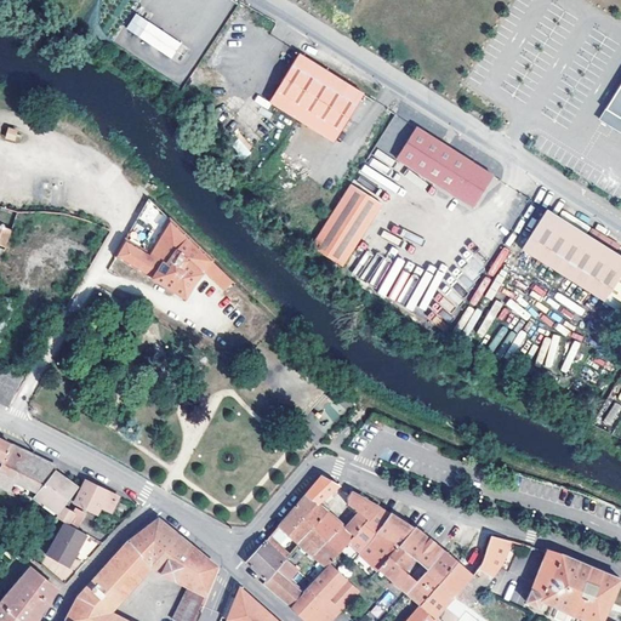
[(151,47),(161,32),(135,15),(125,30),(151,47)]
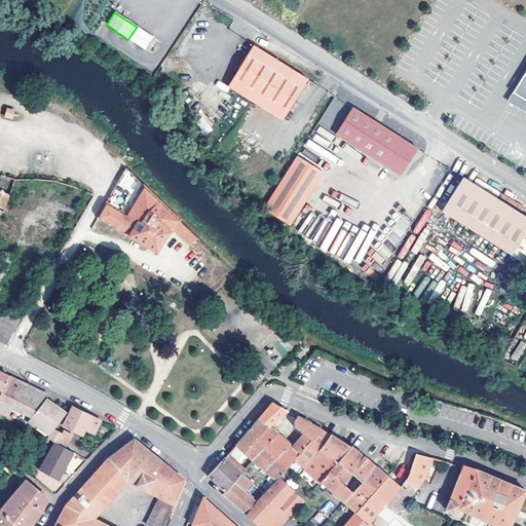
[(137,27),(127,40),(134,43),(142,31),(137,27)]
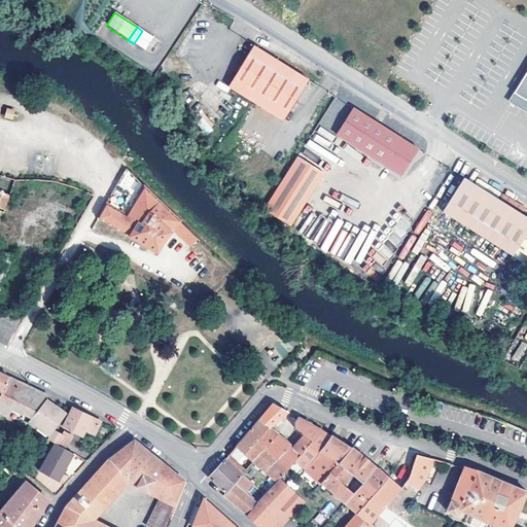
[(142,31),(134,43),(144,50),(153,38),(142,31)]
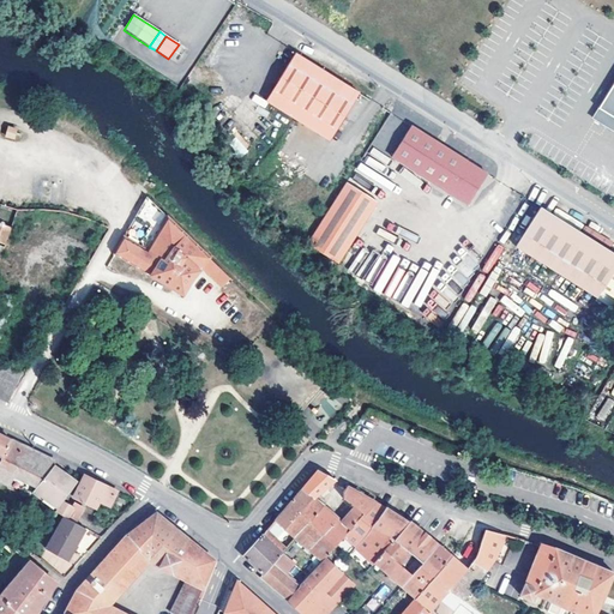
[(360,94),(296,54),(269,101),(332,140),(349,113),(355,116),(365,102),(359,98),(360,94)]
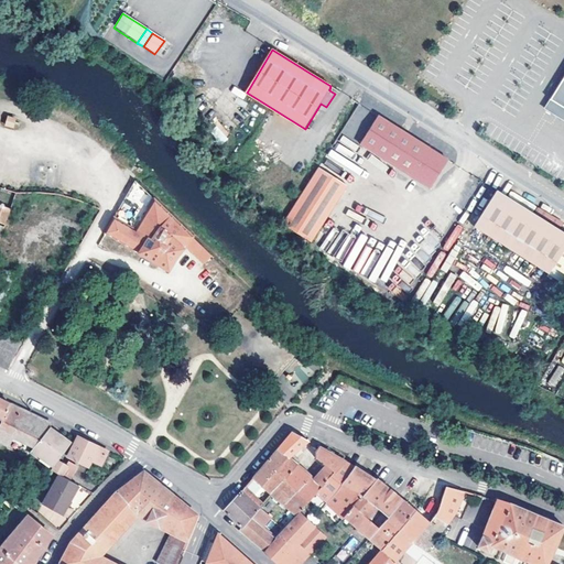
[(563,77),(542,112),(552,119),(563,126),(563,77)]
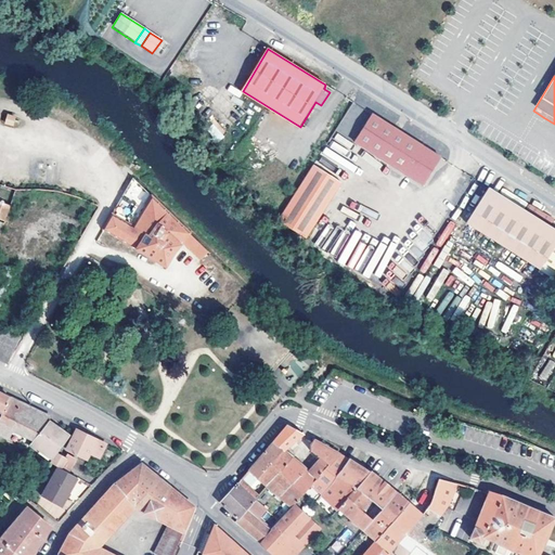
[(441,157),(372,113),(355,141),(424,184),(441,157)]
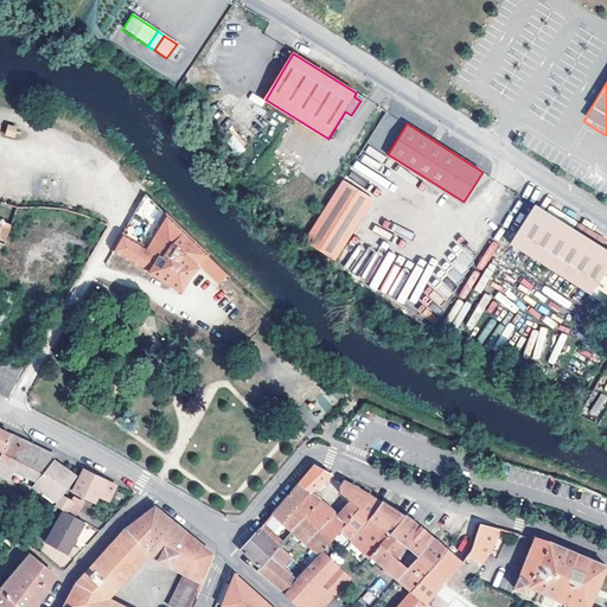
[(19,128),(11,125),(7,135),(16,138),(19,128)]
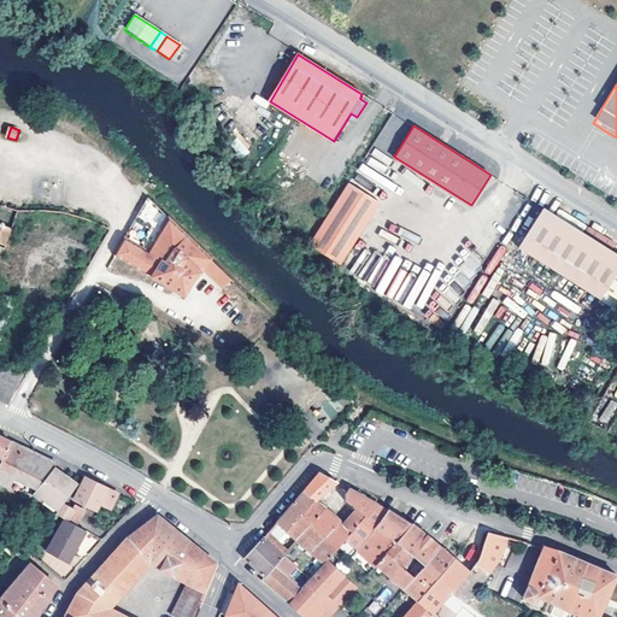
[(348,182),(309,245),(340,264),(380,204),(348,182)]
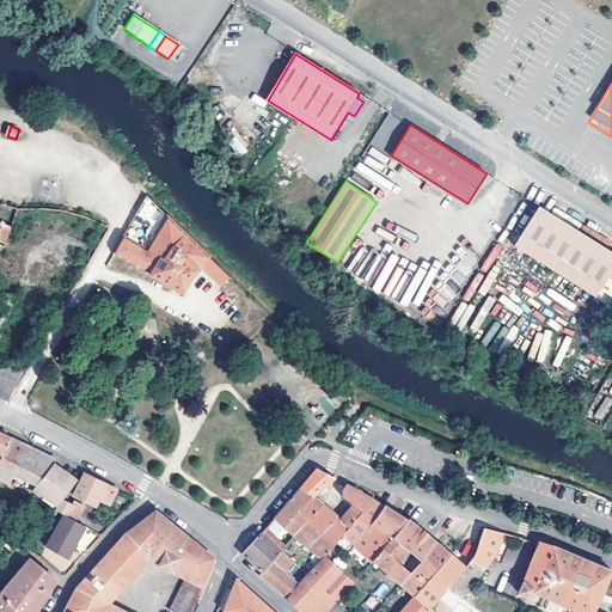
[(135,215),(155,227),(165,210),(145,199),(135,215)]
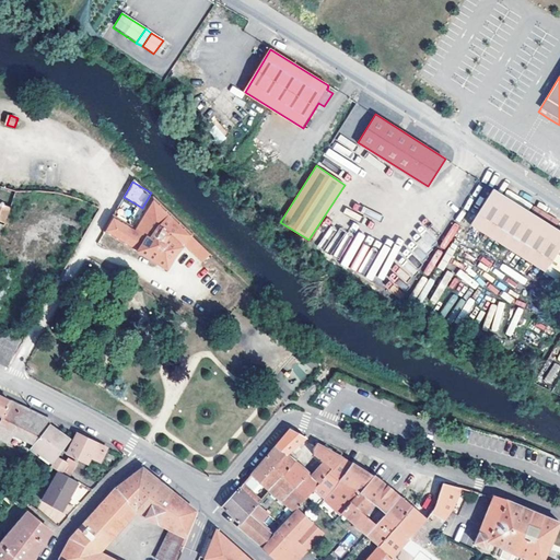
[(559,231),(492,188),(470,223),(541,268),(546,261),(559,270),(559,231)]
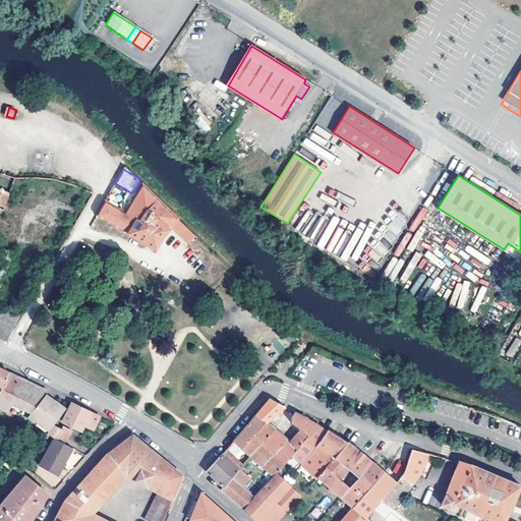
[(106,199),(97,215),(155,249),(166,231),(168,232),(170,229),(167,228),(168,226),(174,215),(141,182),(125,212),(106,199)]
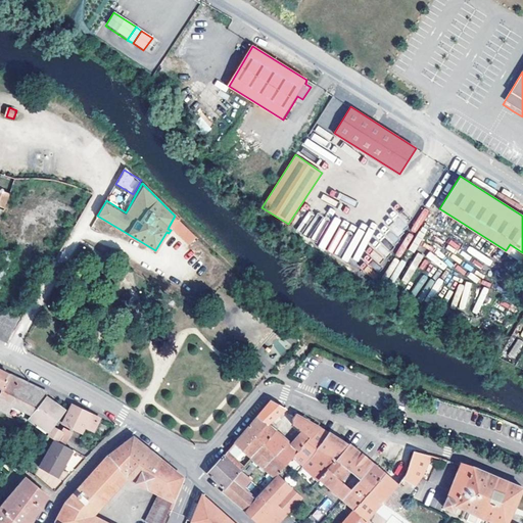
[(0,188),(0,195),(7,198),(11,187),(2,184),(0,188)]
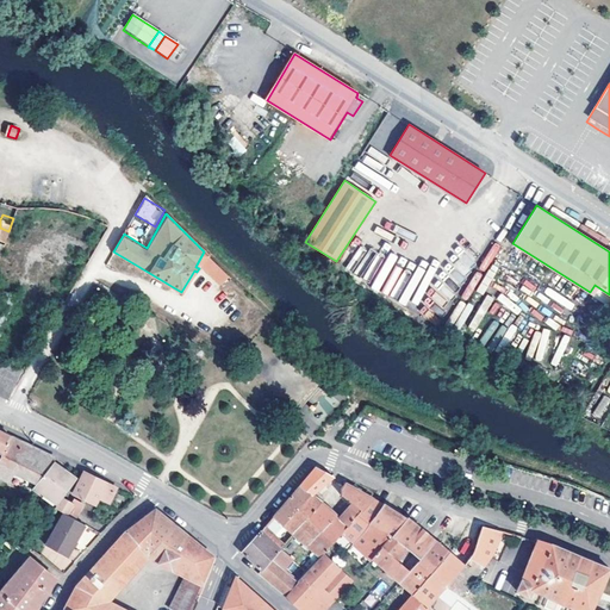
[(219,285),(229,277),(204,251),(197,265),(219,285)]
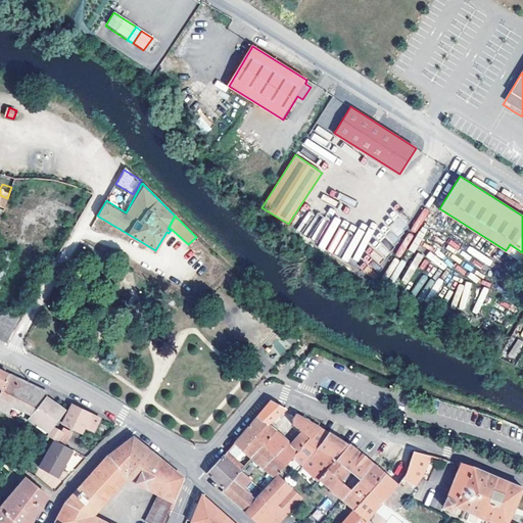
[(0,387),(6,390),(14,377),(2,371),(0,369),(0,387)]
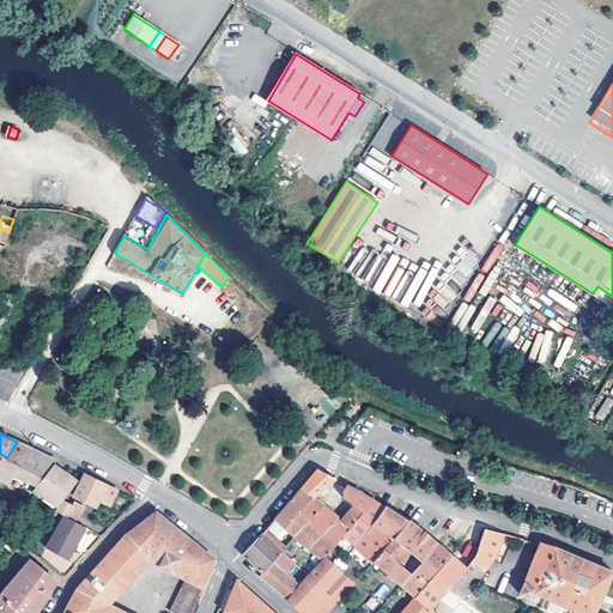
[(38,453),(17,442),(7,457),(0,468),(0,478),(11,485),(18,472),(36,481),(34,485),(37,486),(54,466),(54,465),(56,461),(38,453)]
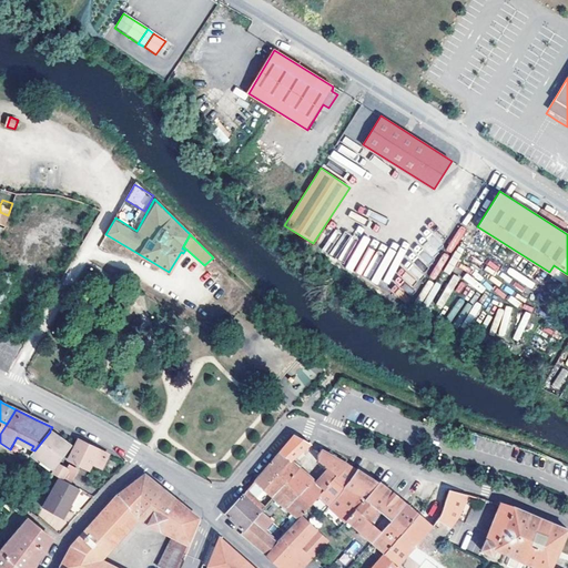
[(52,469),(58,463),(71,447),(58,437),(50,432),(34,450),(32,454),(52,469)]
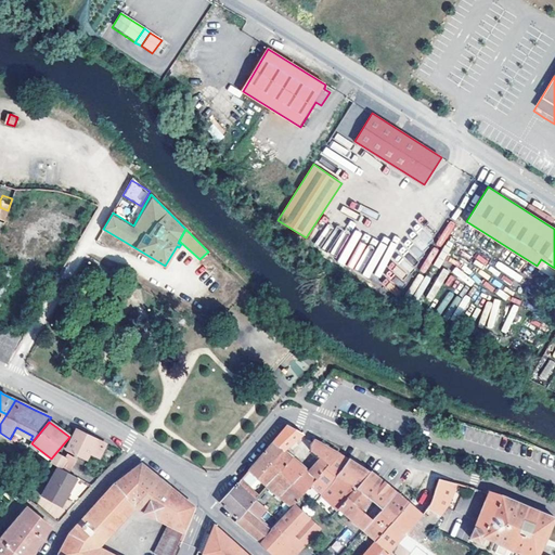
[(274,442),(284,450),(304,434),(288,426),(281,435),(274,442)]
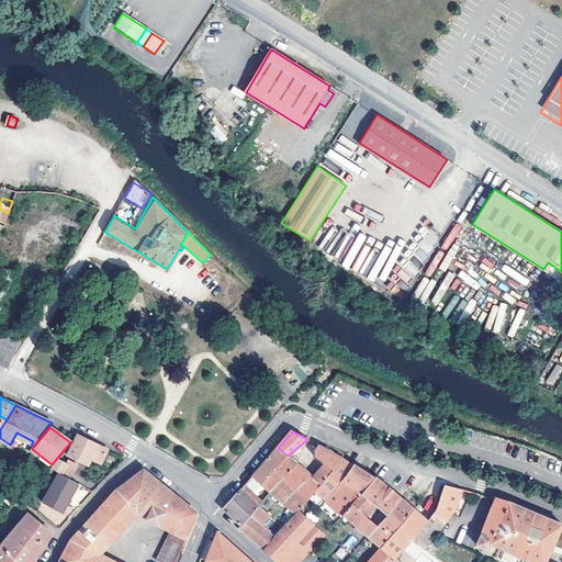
[(75,437),(70,442),(74,445),(69,454),(89,464),(92,458),(101,462),(107,449),(96,445),(87,440),(76,436),(75,437)]
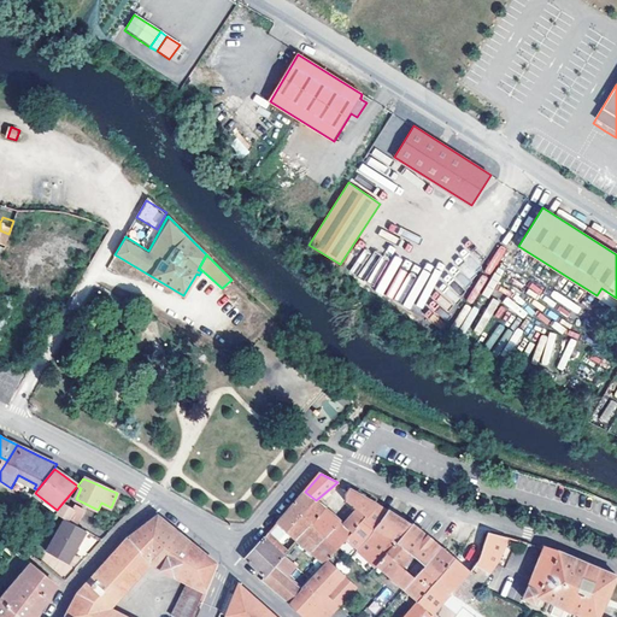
[(354,507),(365,518),(378,505),(360,495),(350,489),(345,495),(346,500),(354,507)]
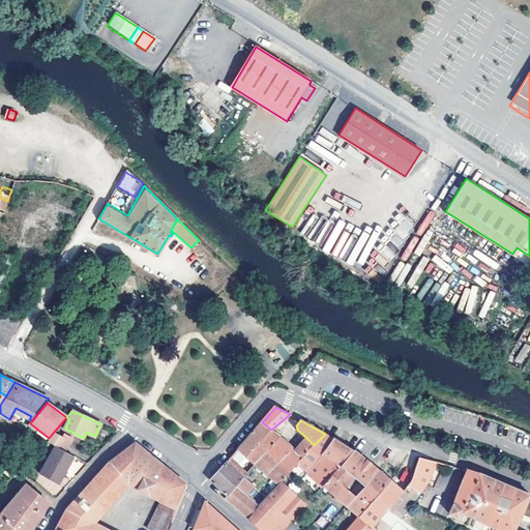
[(274,433),(271,430),(262,422),(238,449),(256,465),(256,464),(280,437),(274,433)]
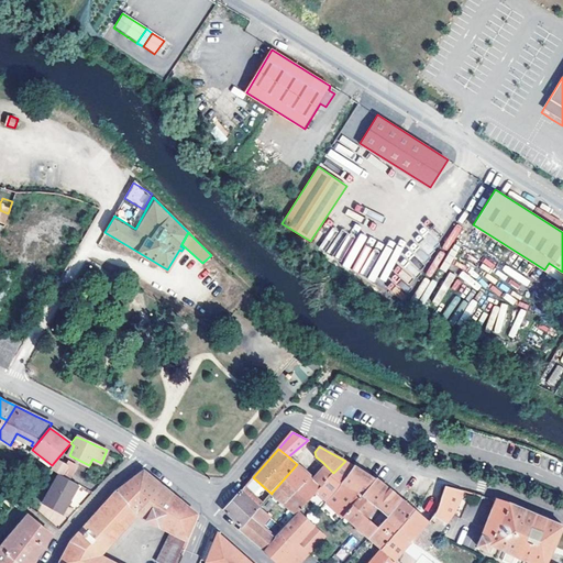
[(51,467),(52,465),(32,450),(29,453),(50,468),(51,467)]
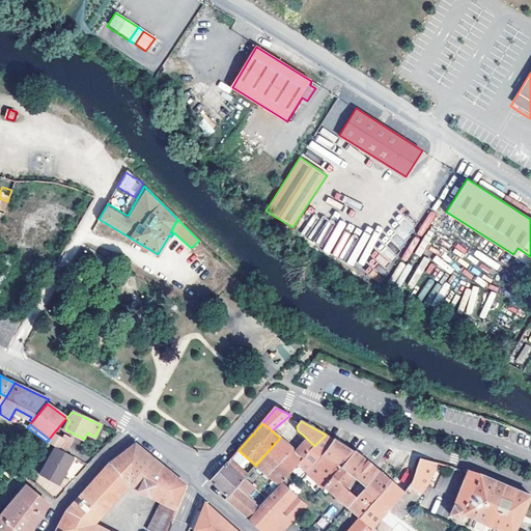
[(56,446),(65,451),(71,444),(54,432),(49,439),(48,441),(56,446)]
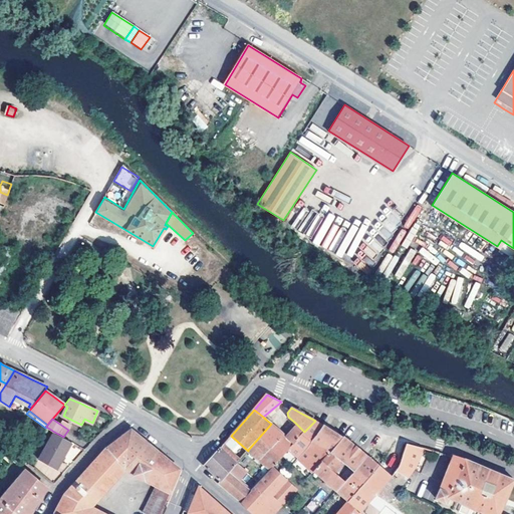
[(288,450),(298,458),(314,439),(324,426),(315,421),(304,432),(294,443),(288,450)]
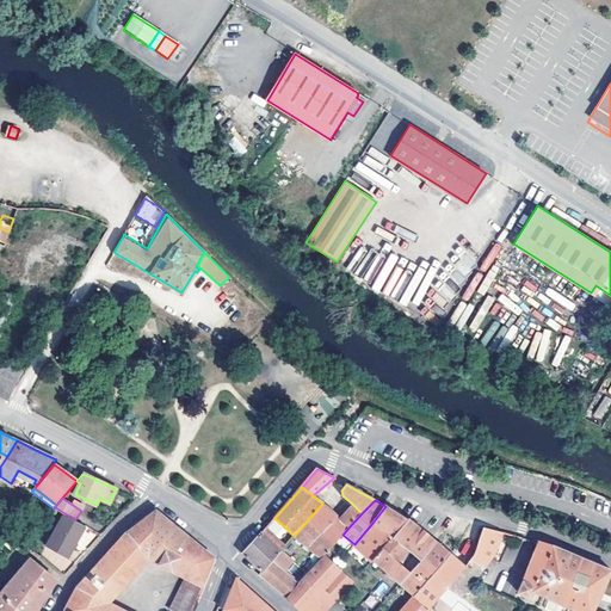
[(341,519),(350,526),(362,513),(351,503),(350,505),(351,508),(347,512),(341,519)]
